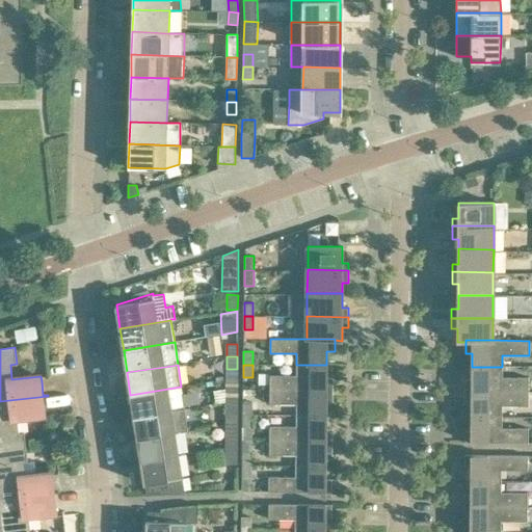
[(326,378),(326,365),(296,365),(296,376),(270,375),(270,390),(333,391),(333,378),(326,378)]
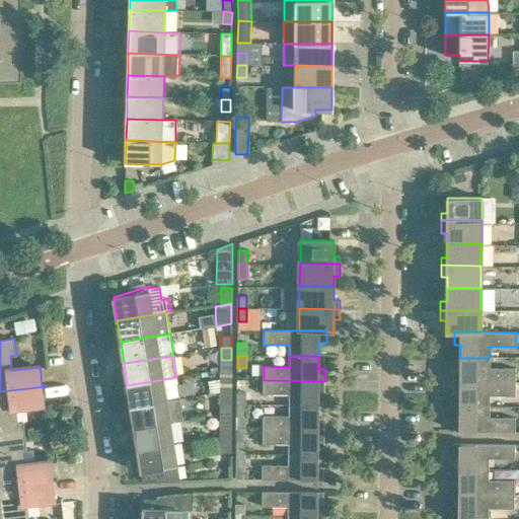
[(454,370),(454,382),(515,383),(515,368),(490,368),(490,358),(460,358),(460,370),(454,370)]
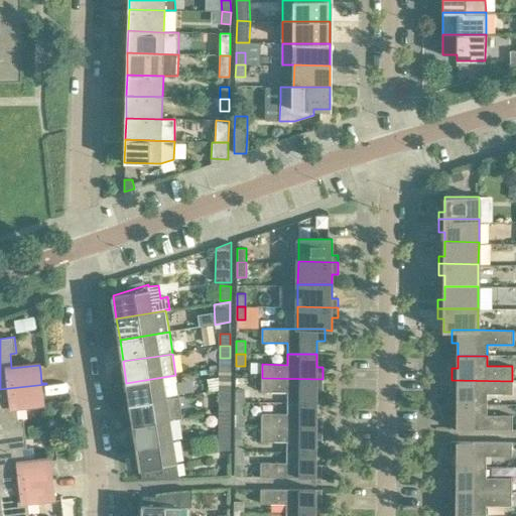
[(130,404),(179,396),(175,375),(126,383),(130,404)]
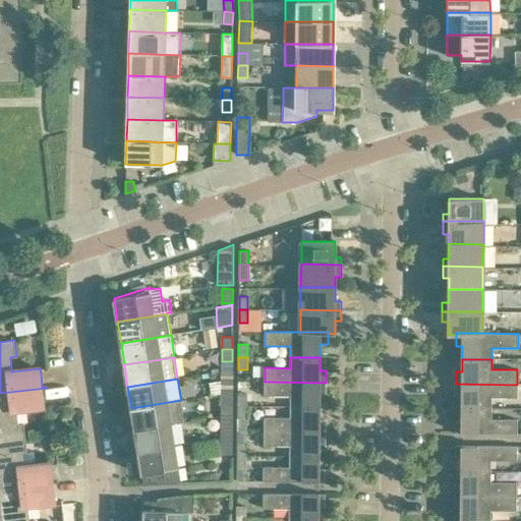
[(222,394),(232,394),(232,382),(222,382),(222,394)]
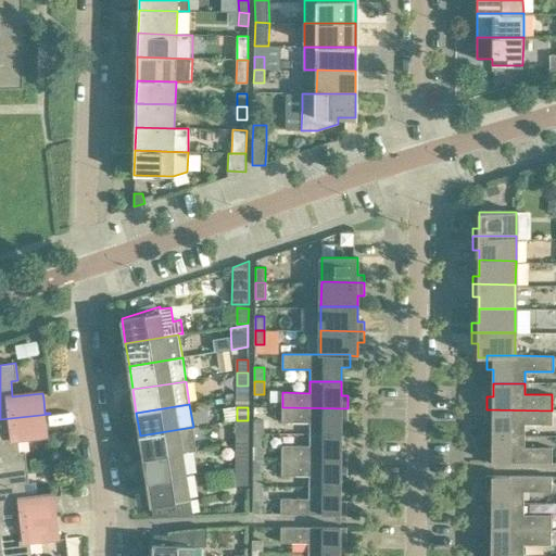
[(310,422),(310,434),(341,434),(341,420),(348,420),(348,408),(282,407),(282,422),(310,422)]
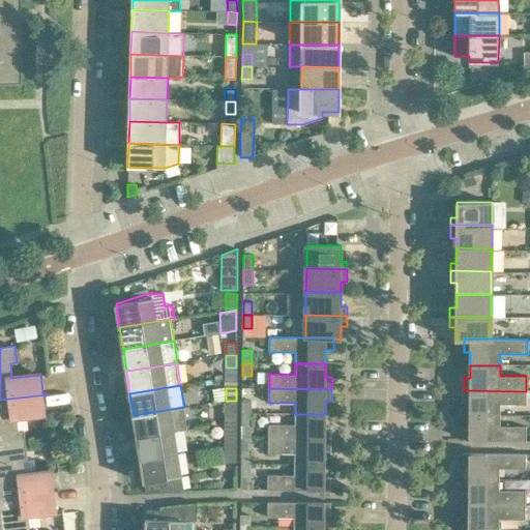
[(470,402),(470,416),(500,416),(500,405),(526,405),(526,391),(464,390),(464,402),(470,402)]
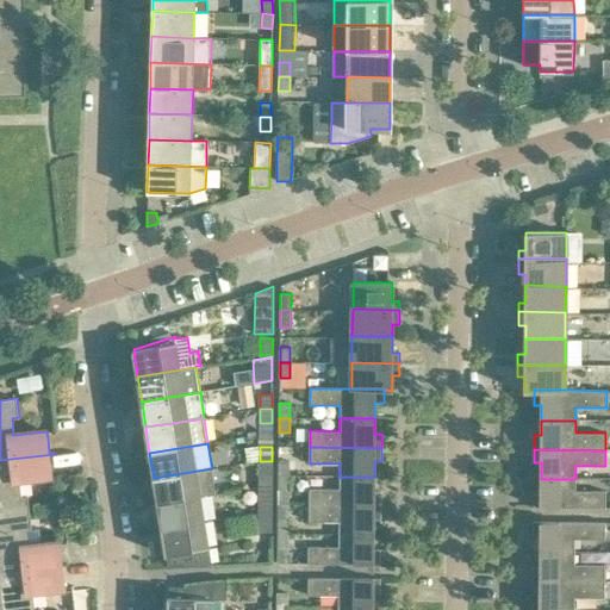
[(0,516),(30,512),(27,497),(22,498),(19,480),(53,477),(51,471),(49,455),(55,454),(0,460),(0,516)]
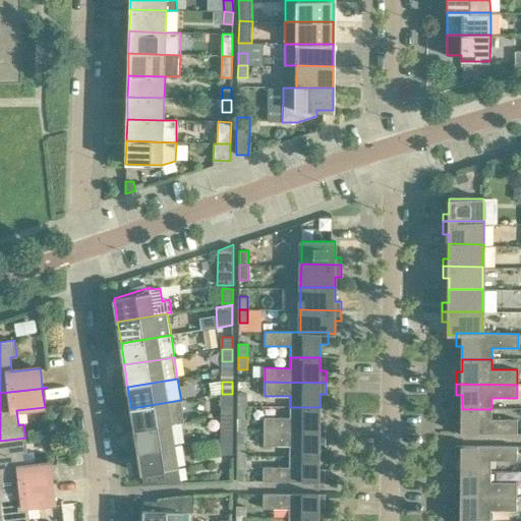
[(232,394),(222,394),(222,406),(232,406),(232,394)]
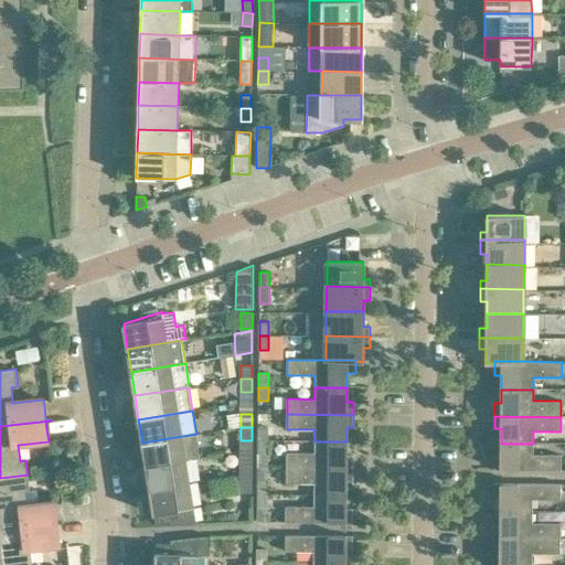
[(258,427),(258,441),(268,441),(268,440),(268,427),(258,427)]
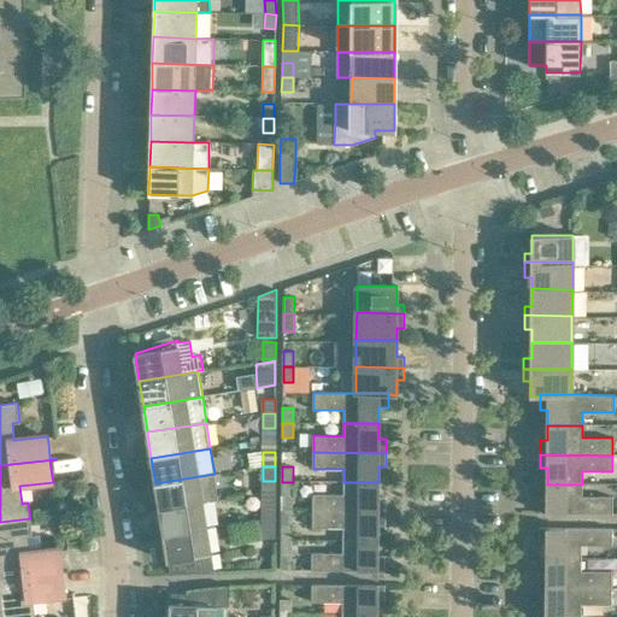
[(159,509),(203,503),(218,499),(215,474),(156,483),(159,509)]
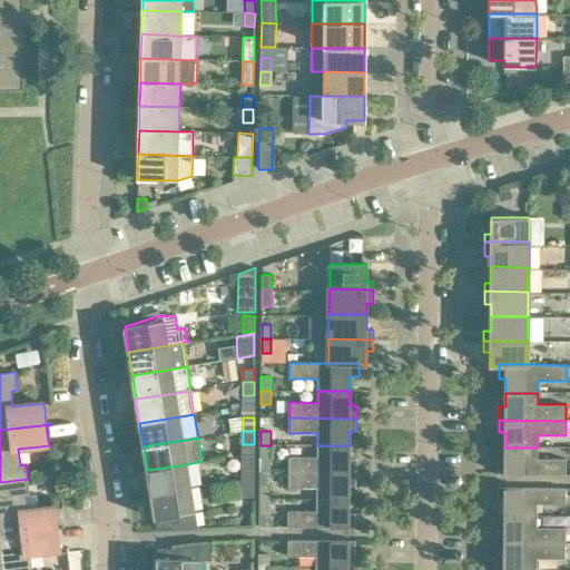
[(261,445),(261,458),(269,458),(271,445),(261,445)]
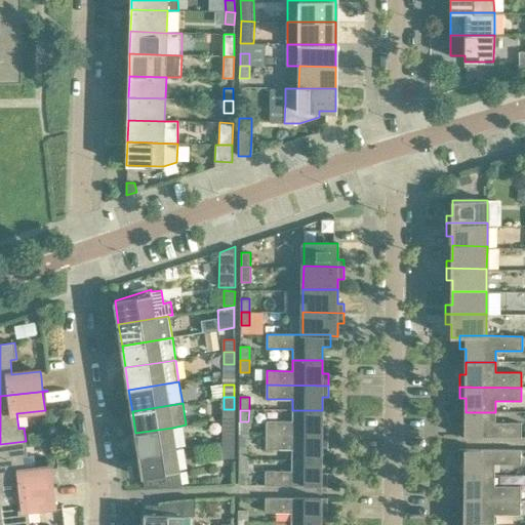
[(322,423),(322,410),(292,410),(292,420),(266,420),(266,435),(328,436),(328,423),(322,423)]
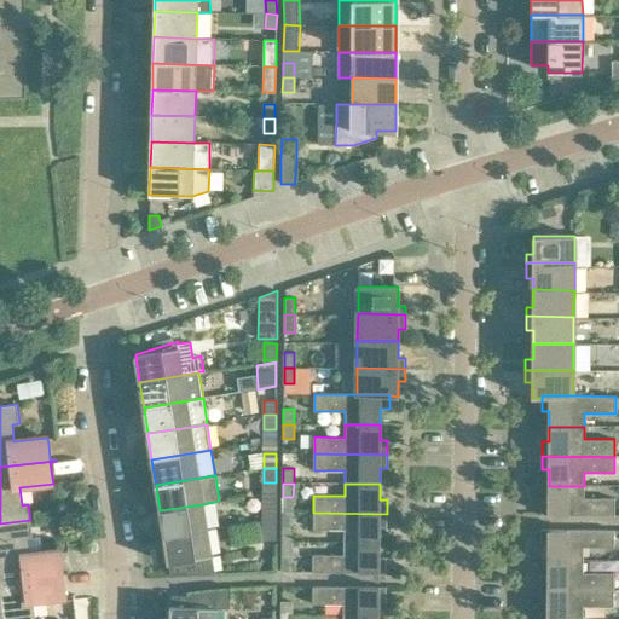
[(542,501),(542,515),(614,516),(614,498),(584,498),(584,486),(549,486),(549,501),(542,501)]
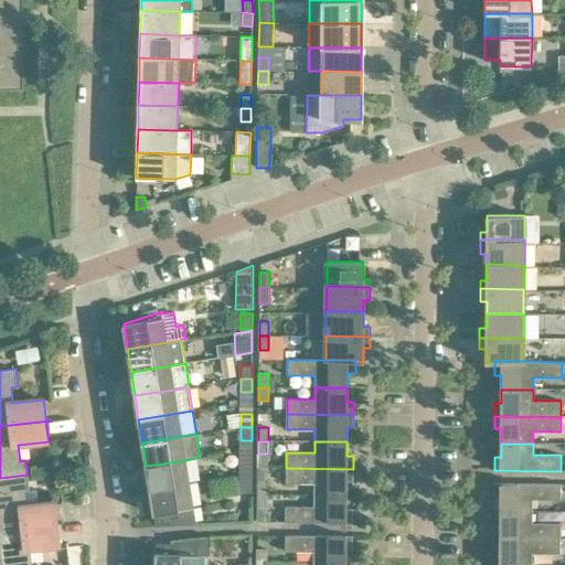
[(146,466),(149,490),(190,483),(185,460),(146,466)]
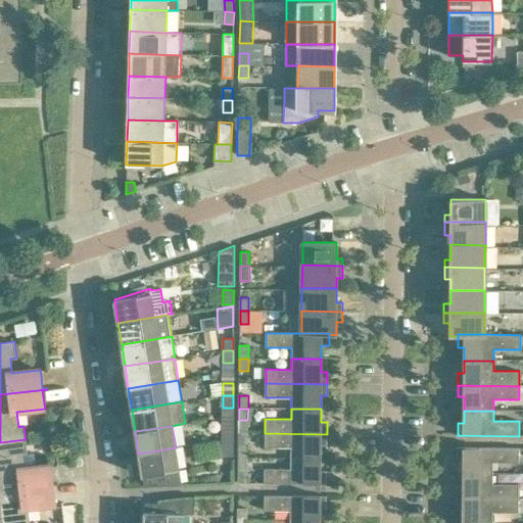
[(223,428),(223,440),(233,440),(233,428),(223,428)]
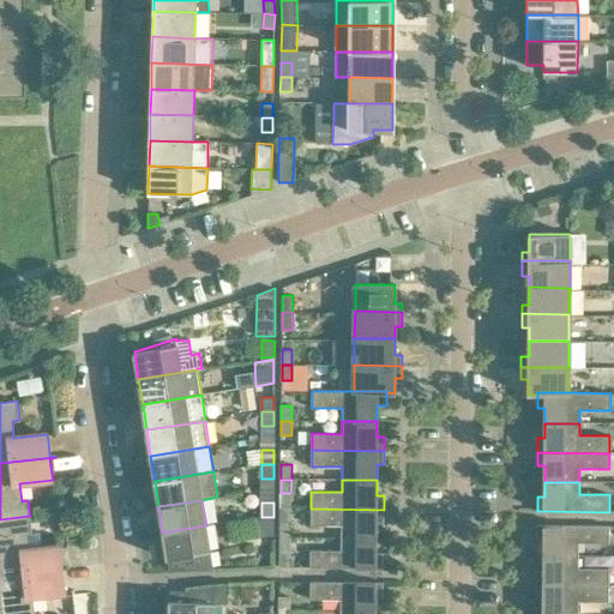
[(290,509),(281,507),(280,539),(290,539),(290,509)]
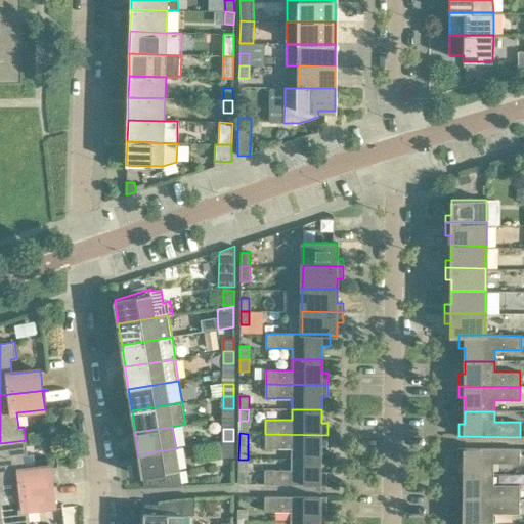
[(291,448),(291,460),(320,460),(321,446),(328,446),(328,435),(265,434),(265,448),(291,448)]
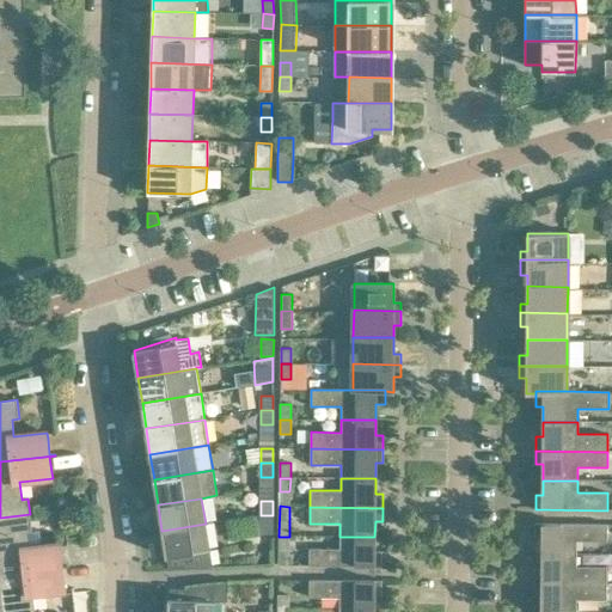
[(30,514),(0,518),(0,570),(0,575),(68,567),(68,565),(62,567),(61,551),(60,545),(43,546),(41,531),(32,531),(30,514)]
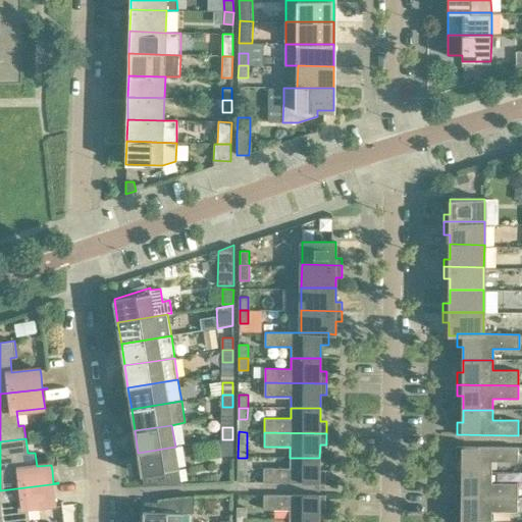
[(231,455),(232,439),(222,439),(221,455),(231,455)]
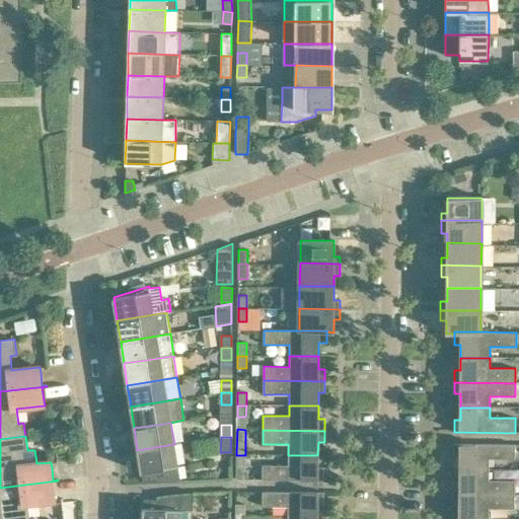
[(180,482),(174,444),(137,450),(142,482),(156,479),(156,482),(180,482)]
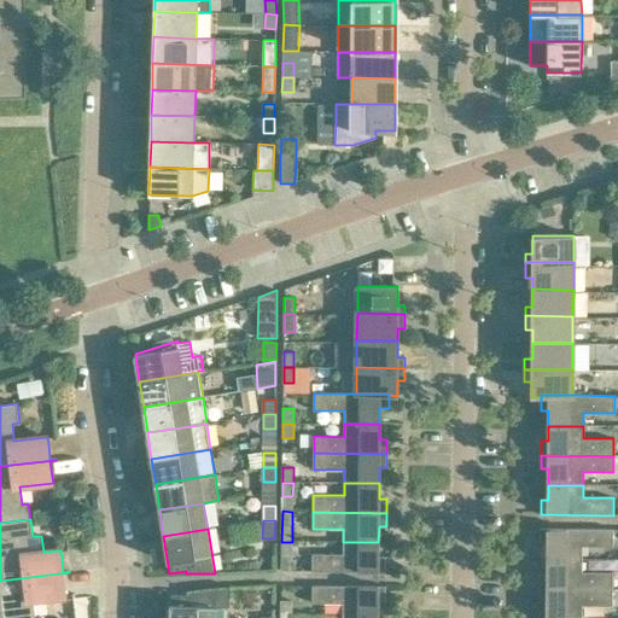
[(613,547),(613,530),(540,529),(540,543),(547,543),(547,559),(582,559),(582,547),(613,547)]
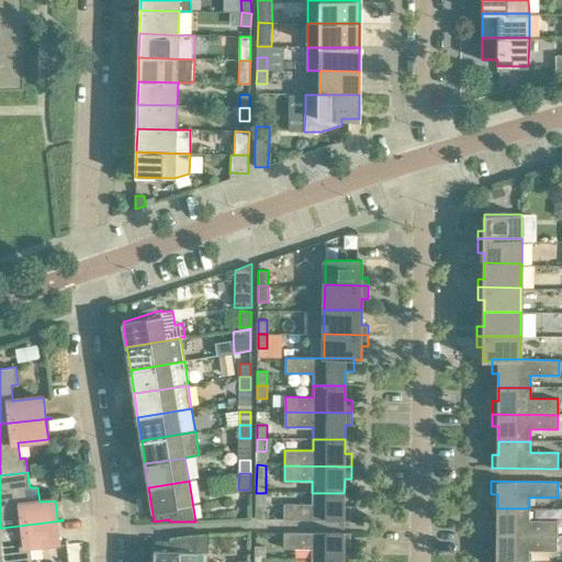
[(266,519),(266,493),(256,493),(256,519),(266,519)]
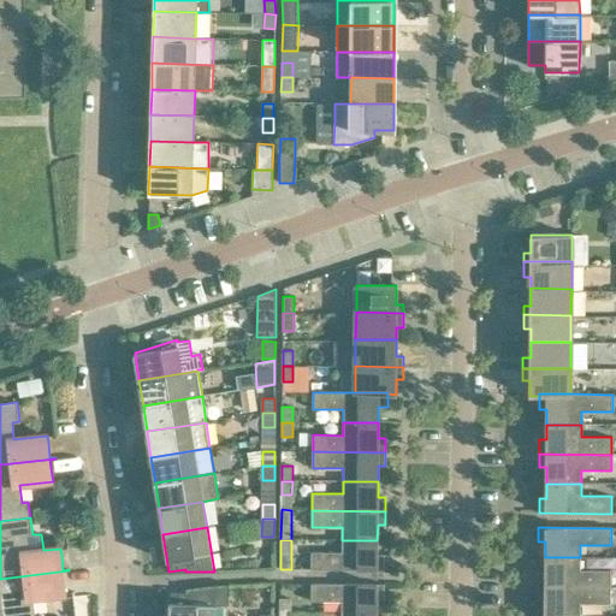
[(312,552),(312,569),(384,570),(384,556),(377,555),(377,540),(342,540),(342,552),(312,552)]
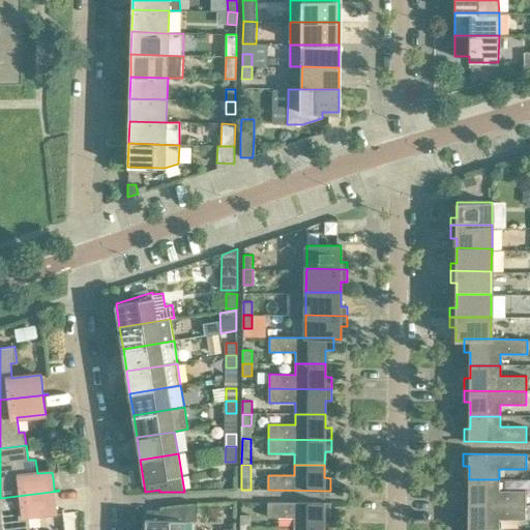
[(463,493),(463,504),(526,505),(526,491),(499,491),(499,479),(469,479),(469,493),(463,493)]
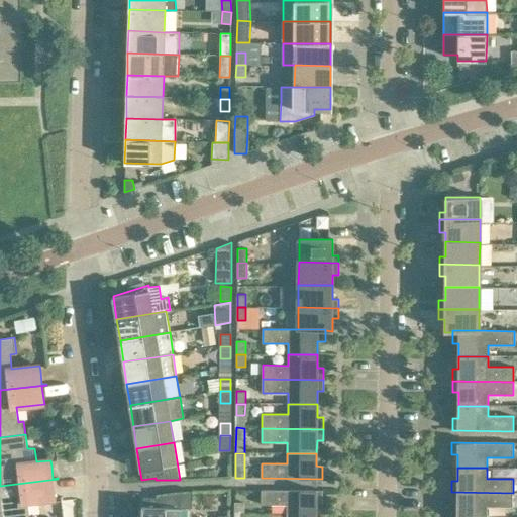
[(56,499),(55,494),(54,481),(58,480),(58,479),(0,486),(4,516),(34,516),(29,516),(27,502),(56,499)]
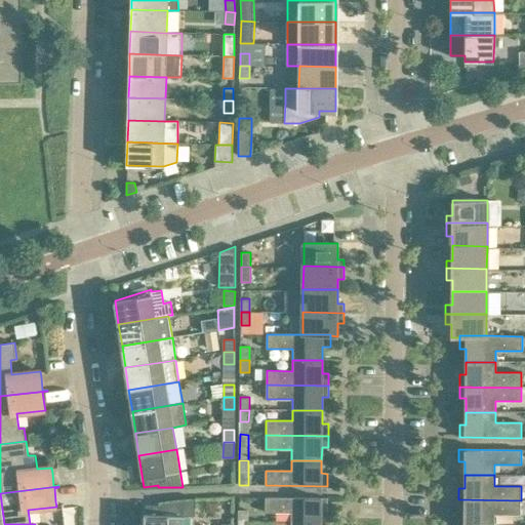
[(327,511),(327,498),(265,497),(265,513),(291,513),(291,523),(321,523),(321,511),(327,511)]
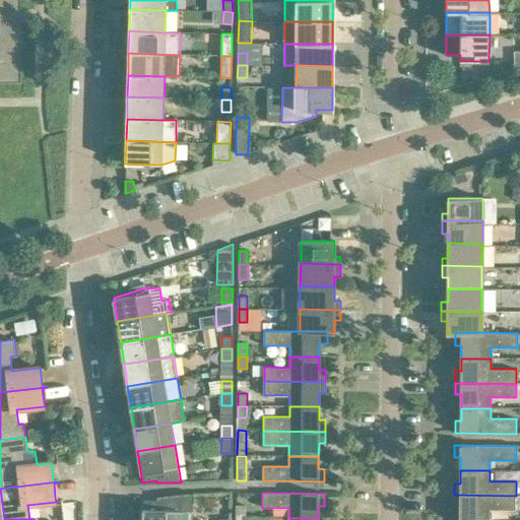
[(143,500),(142,519),(180,519),(181,511),(193,512),(193,494),(181,495),(157,498),(157,500),(143,500)]
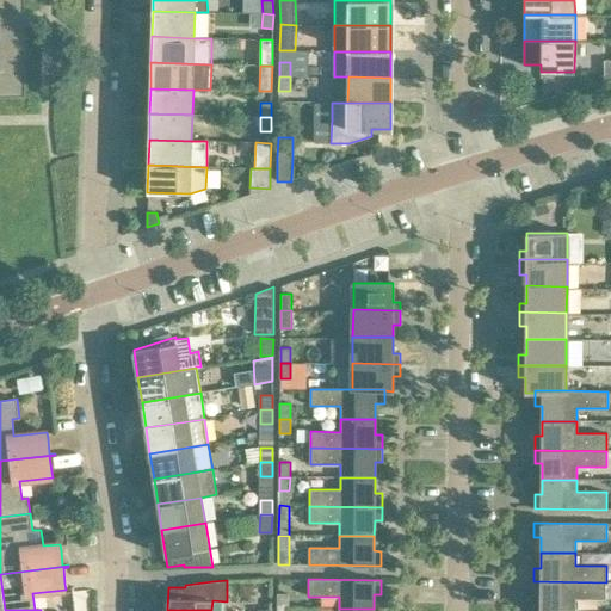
[(541,596),(541,610),(571,610),(574,610),(575,599),(605,599),(606,582),(534,581),(534,596),(541,596)]
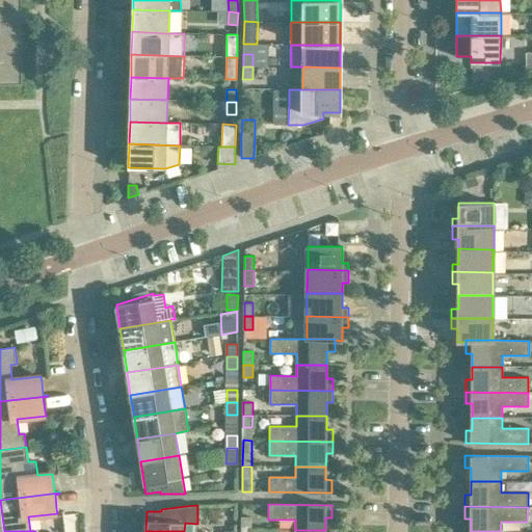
[(242,517),(242,530),(251,530),(251,517),(242,517)]
